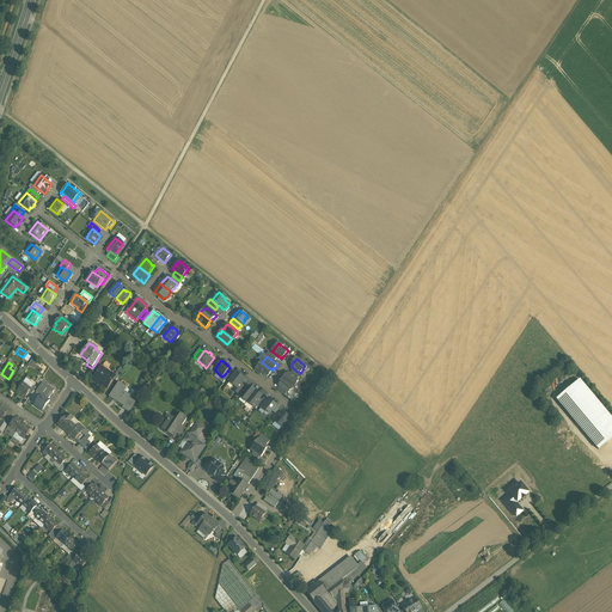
[(273,371),(262,362),(257,368),(262,373),(268,377),(270,374),(269,373),(270,372),(271,372),(273,371)]
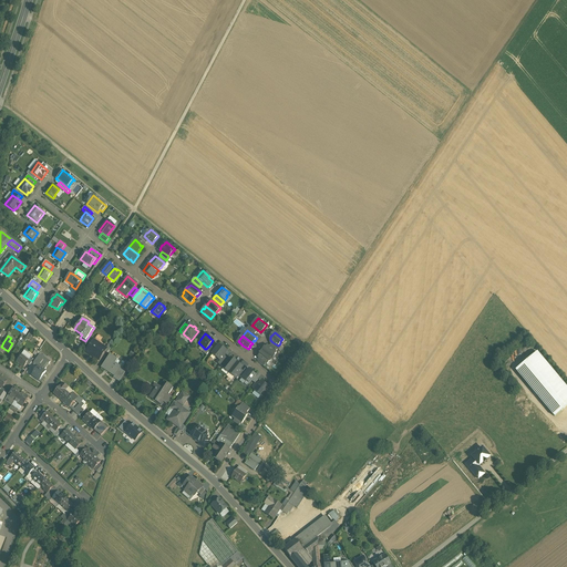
[(106,349),(94,340),(86,352),(91,356),(91,354),(99,360),(104,351),(106,349)]
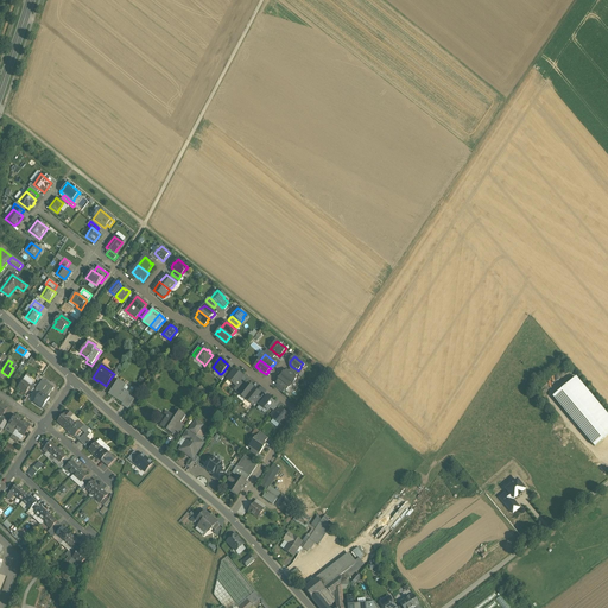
[(225,371),(221,374),(220,374),(217,378),(221,381),(228,373),(225,371)]
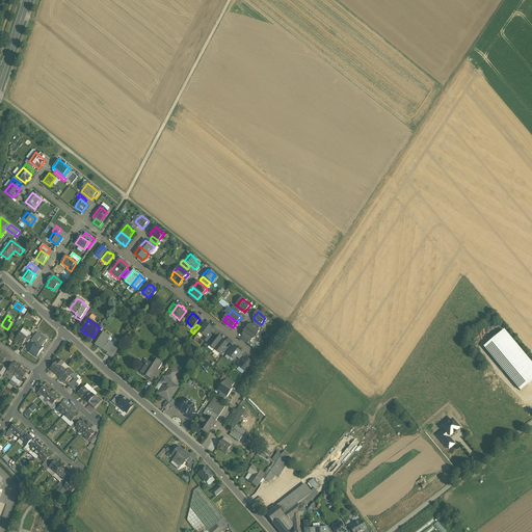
[(206,324),(198,333),(206,338),(209,335),(213,329),(206,324)]
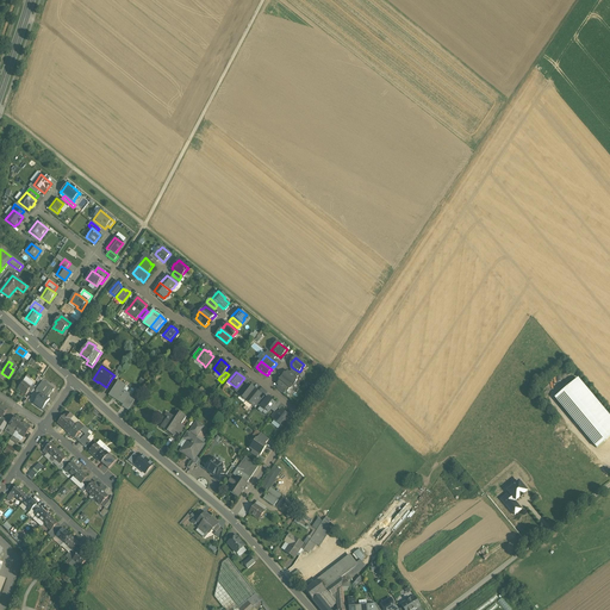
[(290,374),(287,372),(285,375),(285,374),(281,378),(293,387),(296,384),(297,380),(290,374)]
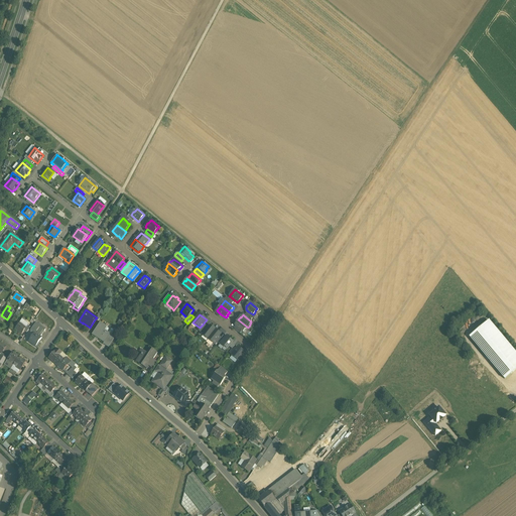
[(248,328),(238,319),(236,323),(234,326),(236,327),(242,332),(243,333),(245,330),(245,331),(248,328)]
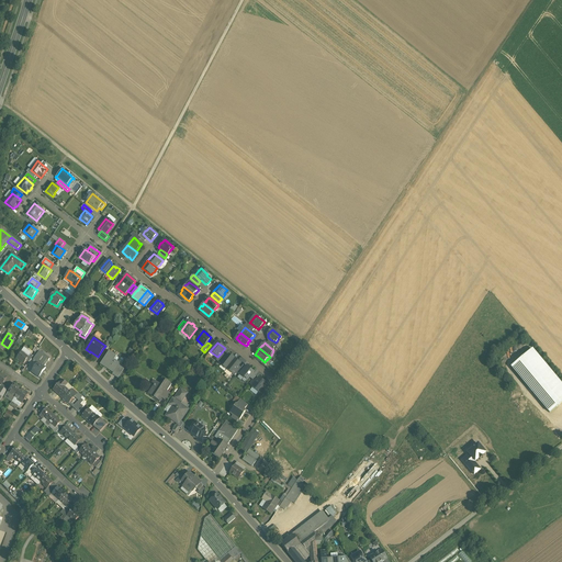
[(561,384),(532,349),(512,368),(549,413),(561,402),(561,384)]
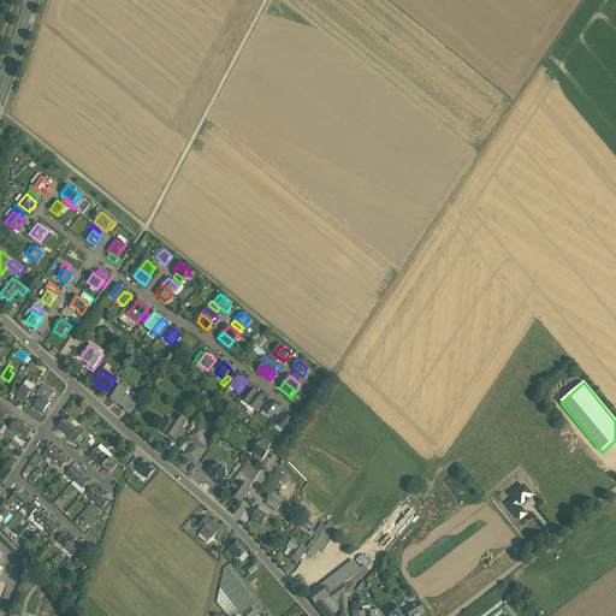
[(42,386),(54,394),(55,391),(45,384),(42,386)]
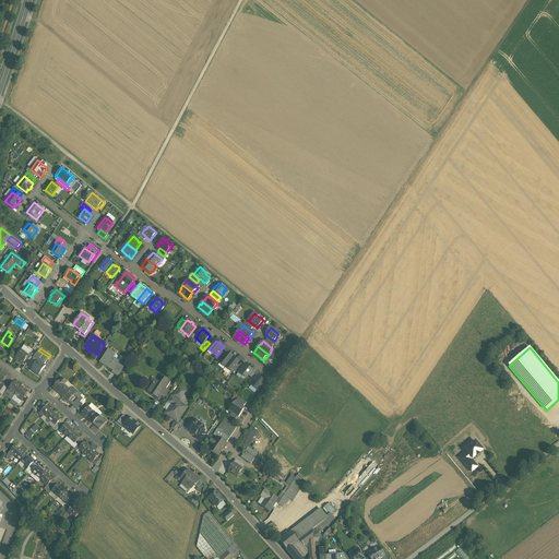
[(114,354),(109,349),(100,363),(113,371),(118,364),(110,358),(114,354)]
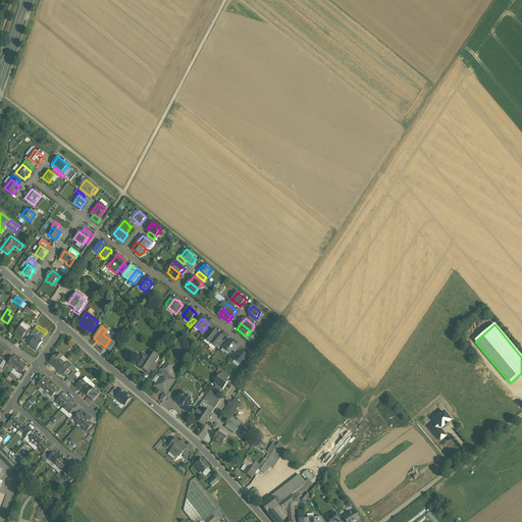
[(46,333),(36,327),(31,334),(35,337),(35,336),(41,342),(46,333)]
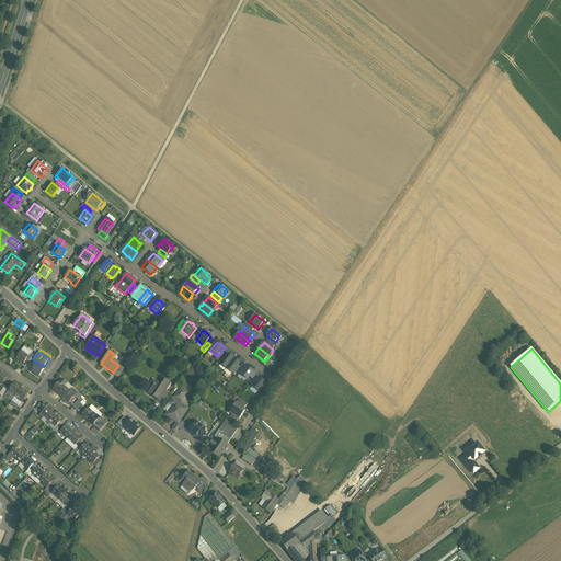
[(23,355),(20,353),(15,358),(24,364),(26,361),(29,357),(24,354),(23,355)]
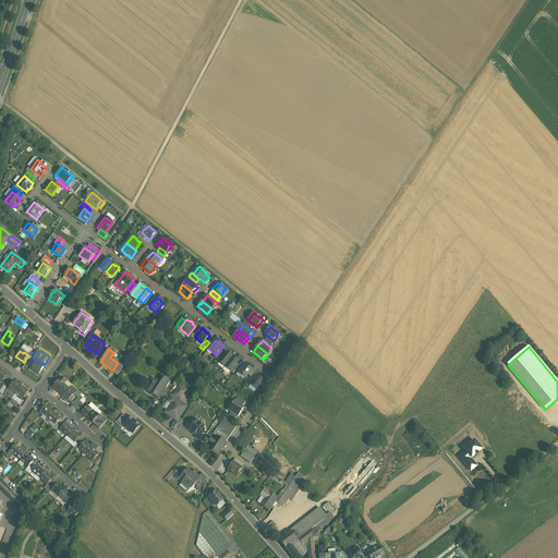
[(219,351),(216,354),(214,358),(217,361),(222,353),(219,351)]
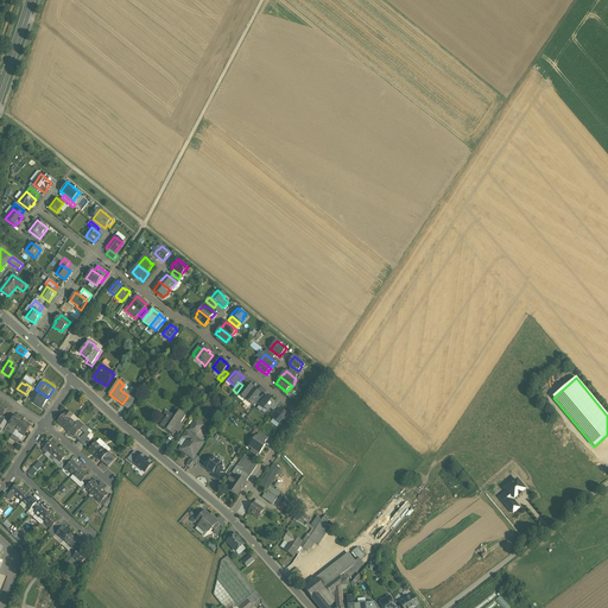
[(239,394),(239,396),(242,398),(245,400),(254,390),(251,387),(248,384),(246,387),(239,394)]
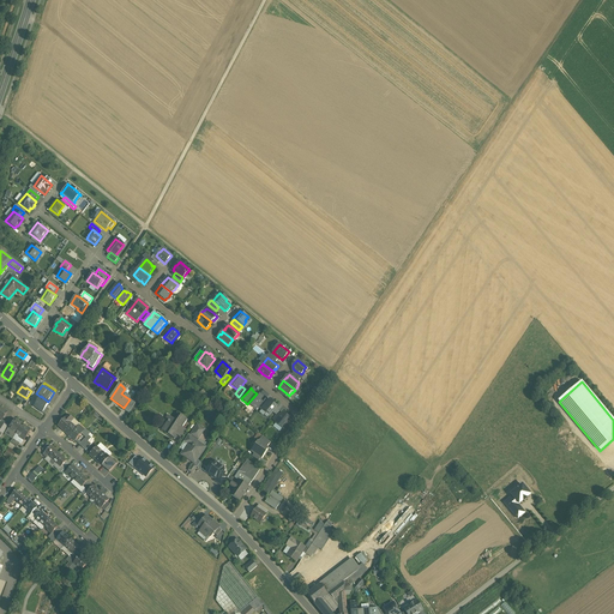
[(31,396),(29,401),(36,404),(41,397),(36,393),(35,392),(31,396)]
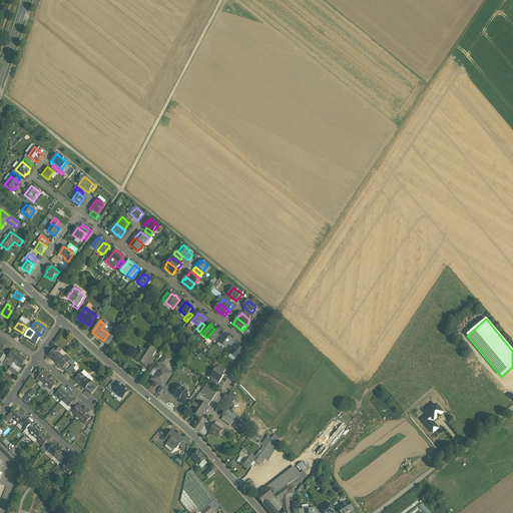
[(214,329),(206,338),(209,340),(211,342),(217,335),(219,333),(216,331),(214,329)]
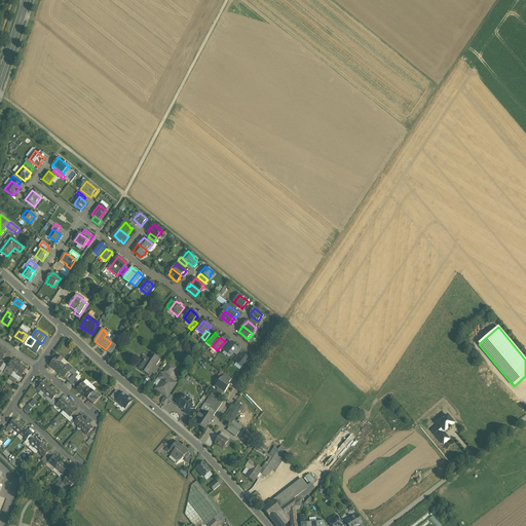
[(41,344),(35,339),(35,340),(31,346),(29,348),(37,353),(42,344),(41,344)]
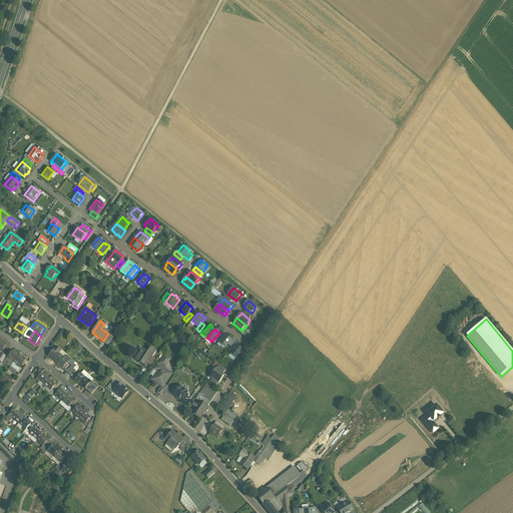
[(108,334),(103,341),(102,343),(107,346),(113,337),(108,334)]
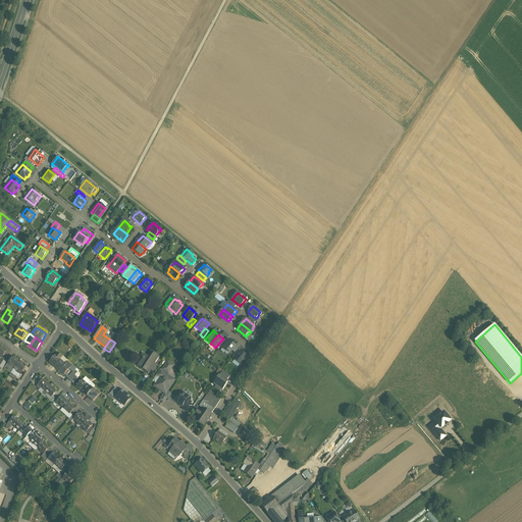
[(220,347),(222,349),(228,342),(226,340),(223,343),(220,347)]
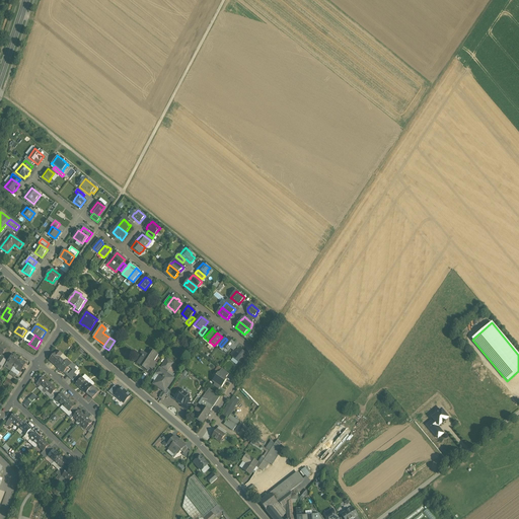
[(232,341),(228,339),(227,340),(221,347),(225,350),(225,349),(228,351),(230,349),(233,351),(234,350),(235,349),(232,346),(234,345),(231,342),(232,341)]
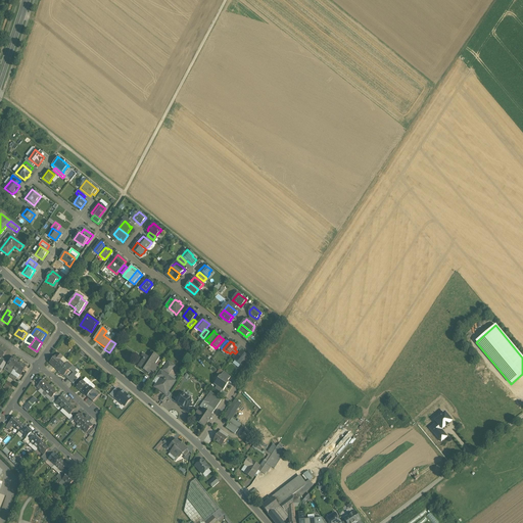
[(244,355),(241,352),(235,360),(234,360),(241,366),(242,366),(245,361),(247,358),(244,355)]
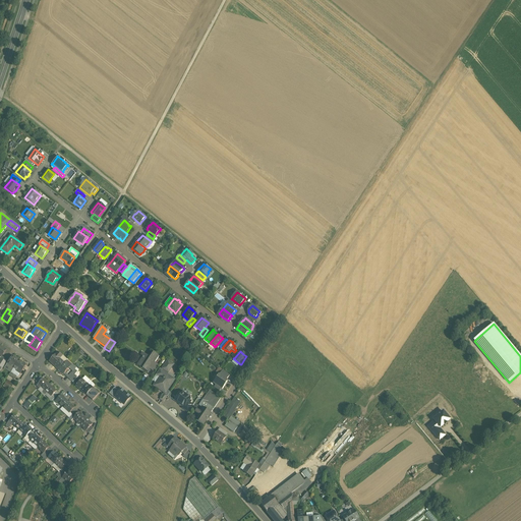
[(58,352),(49,361),(54,365),(59,359),(60,359),(62,356),(58,352)]
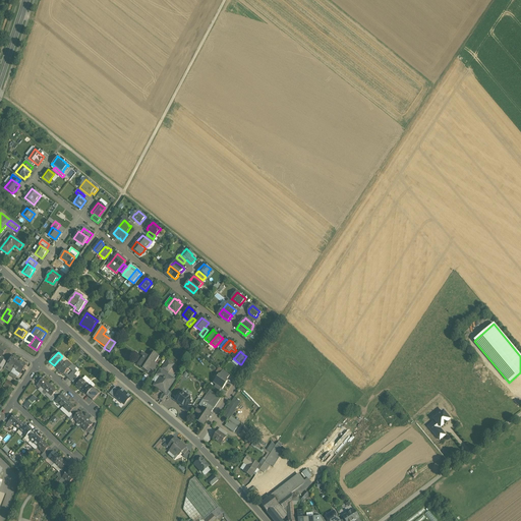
[(151,358),(142,353),(139,357),(143,359),(140,363),(141,364),(139,367),(146,371),(149,366),(151,368),(155,363),(159,356),(154,353),(151,358)]
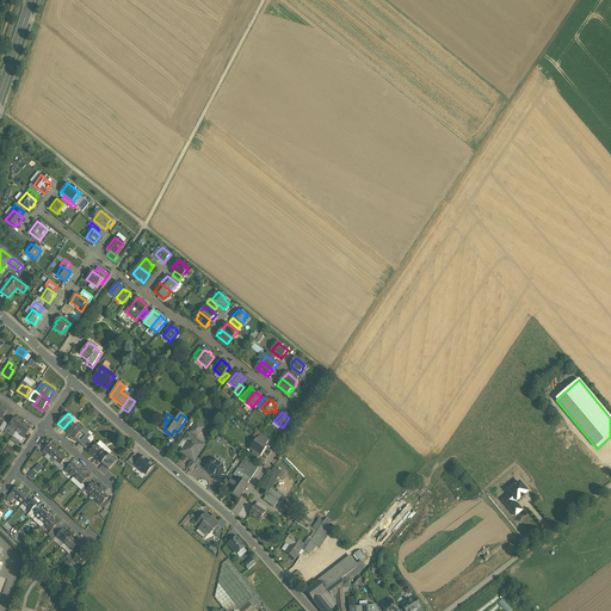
[(14,418),(8,427),(16,432),(22,423),(14,418)]
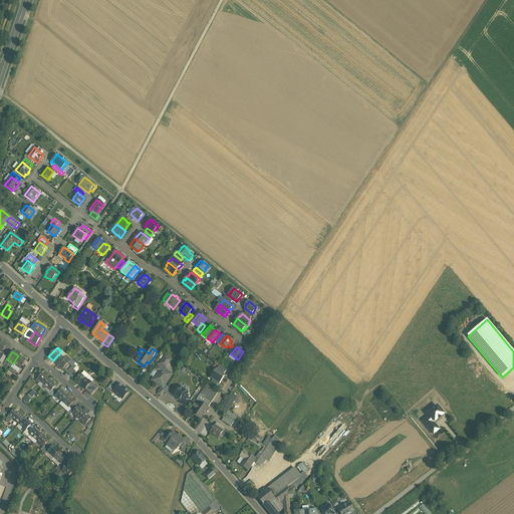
[(59,354),(58,354),(53,360),(57,365),(63,358),(59,354)]
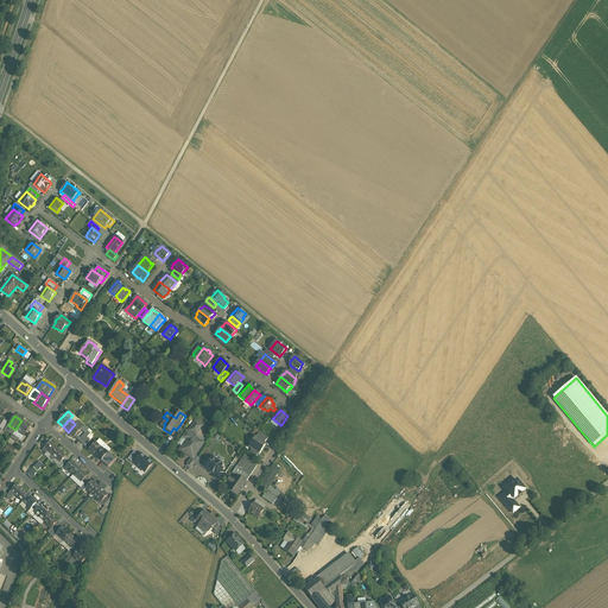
[(30,426),(21,420),(16,430),(24,436),(30,426)]
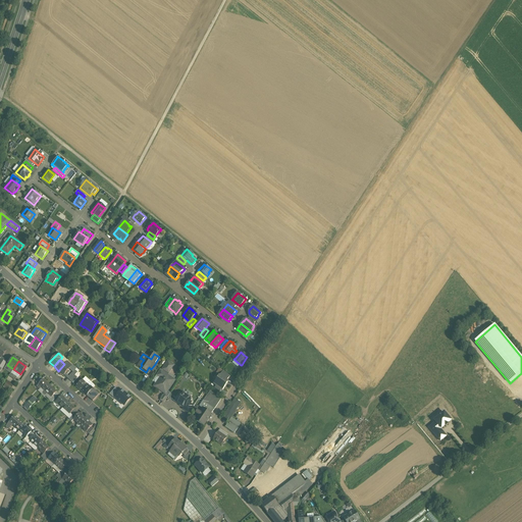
[(72,367),(67,362),(64,364),(69,369),(73,372),(76,369),(73,366),(72,367)]
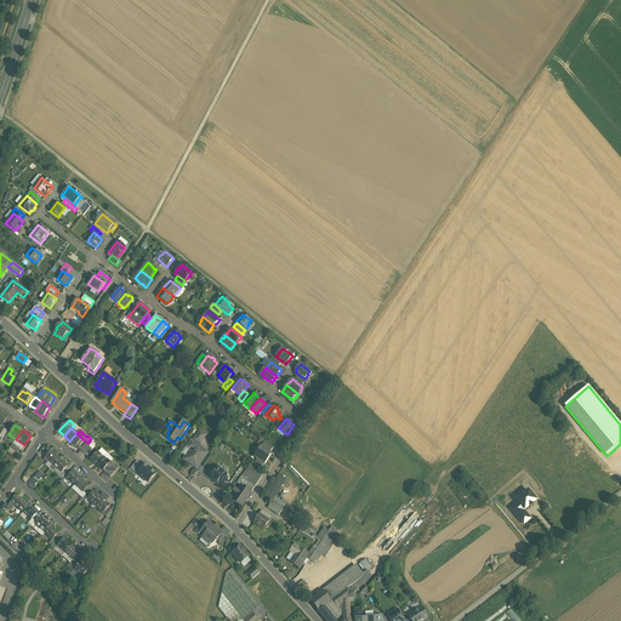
[(200,431),(192,443),(199,446),(206,436),(200,431)]
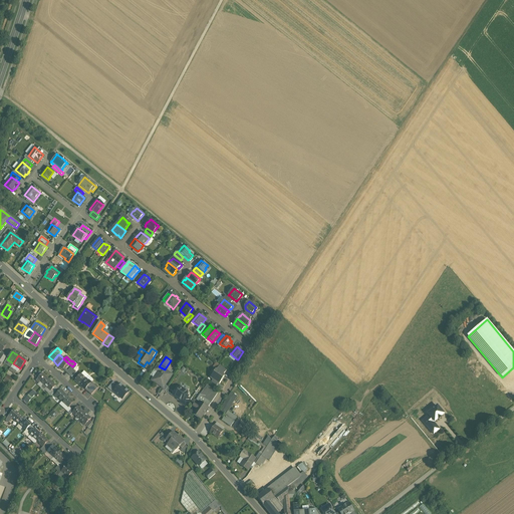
[(63,358),(57,365),(62,369),(68,363),(63,358)]
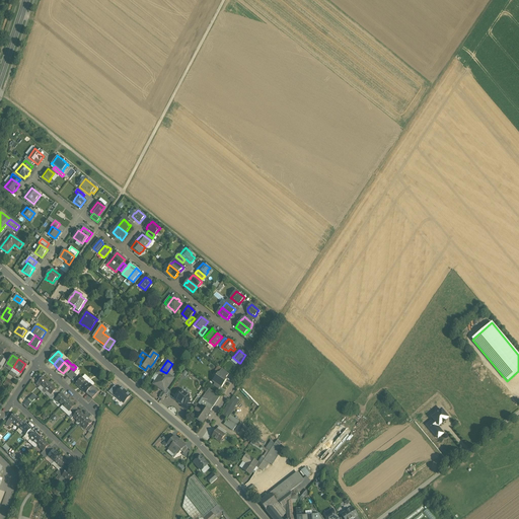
[(158,364),(154,362),(150,367),(149,368),(153,371),(158,364)]
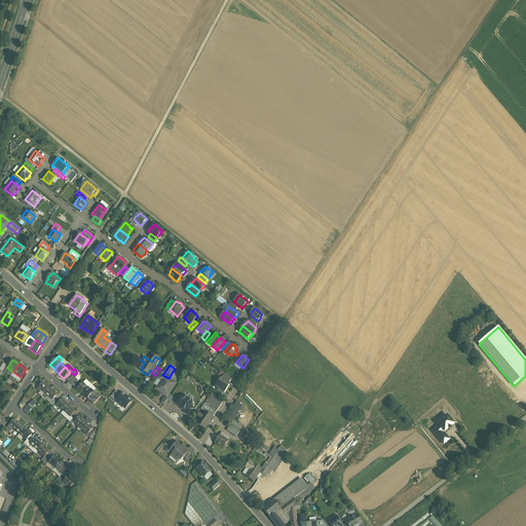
[(21,377),(13,372),(10,376),(16,380),(16,381),(17,381),(21,377)]
